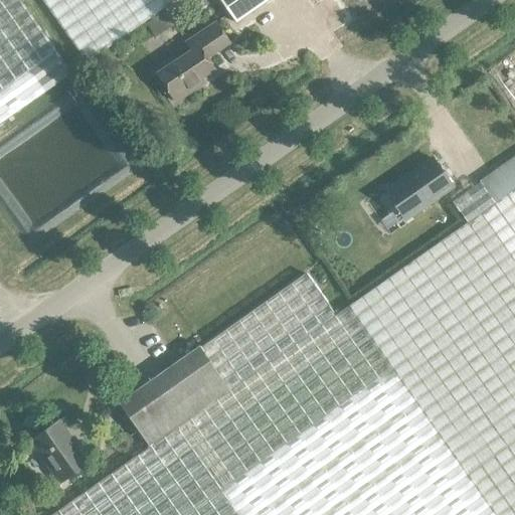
[(0,0),(0,124),(72,73),(21,1),(20,0),(0,0)]
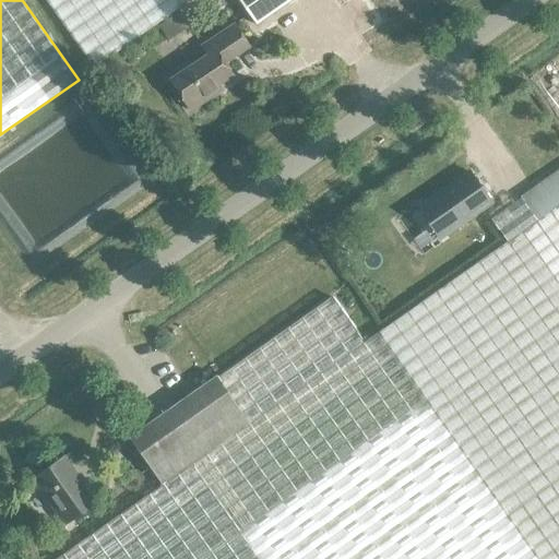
[(46,0),(95,69),(191,0),(238,0),(239,1),(257,25),(293,0),(46,0)]
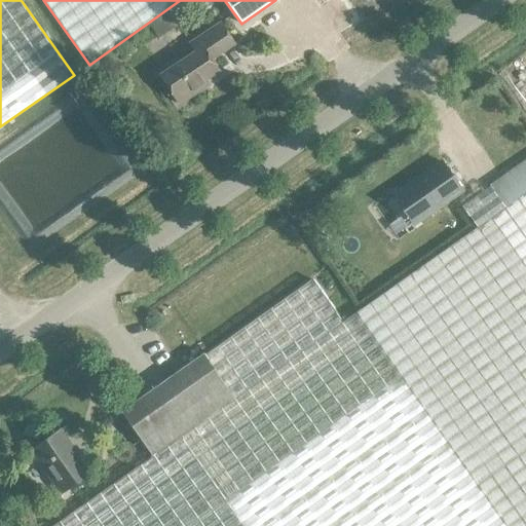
[(159,76),(179,105),(209,85),(208,84),(205,85),(202,81),(219,71),(212,60),(234,44),(220,23),(189,43),(190,44),(192,43),(197,50),(159,76)]
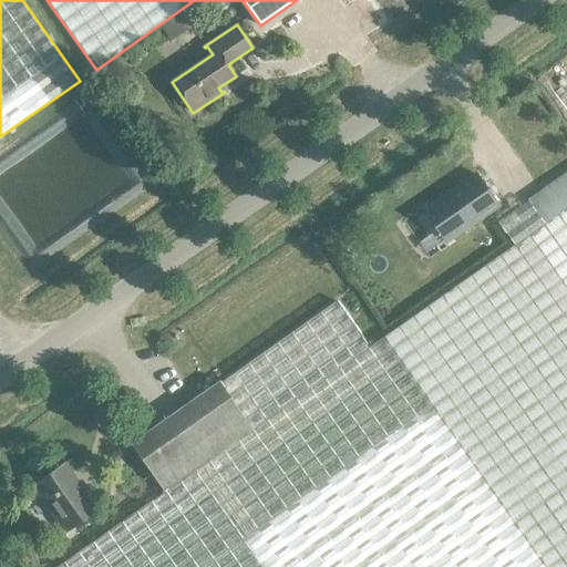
[(514,245),(383,337),(545,566),(566,566),(566,173),(527,200),(497,222),(514,245)]
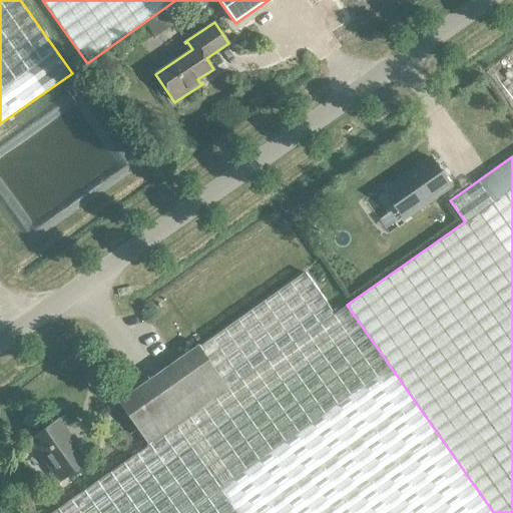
[(450,187),(430,158),(412,170),(413,172),(407,177),(405,175),(388,187),(408,216),(450,187)]
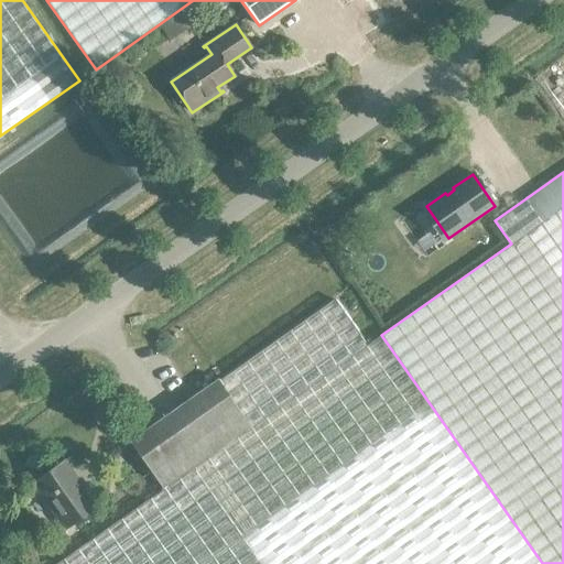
[(163,489),(56,563),(542,563),(381,335),(366,346),(333,299),(130,442),(163,489)]
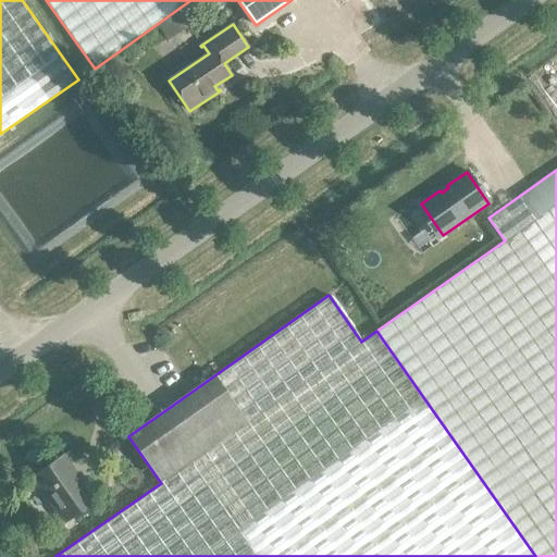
[(59,527),(101,497),(101,496),(96,499),(83,481),(82,483),(75,474),(76,471),(65,456),(71,453),(70,452),(27,481),(27,482),(33,479),(63,522),(59,525),(59,527)]
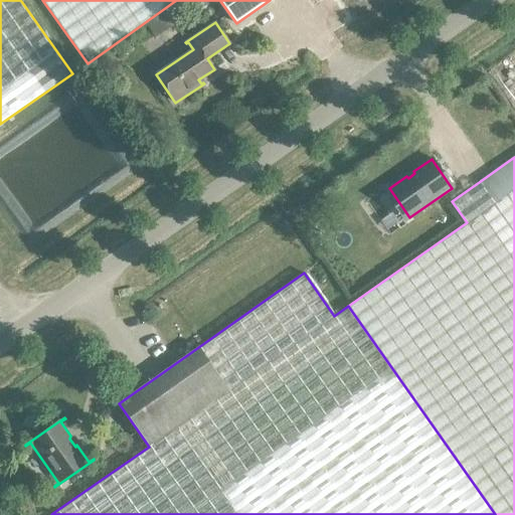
[(117,435),(116,436),(115,437),(113,439),(113,441),(112,442),(112,444),(112,445),(113,447),(114,449),(115,451),(117,452),(119,453),(121,454),(122,454),(124,454),(126,453),(128,452),(130,451),(131,450),(132,448),(132,446),(133,444),(133,443),(133,442),(132,440),(131,438),(131,437),(129,436),(128,435),(126,434),(125,434),(123,433),(122,433),(120,434),(119,434),(117,435)]
